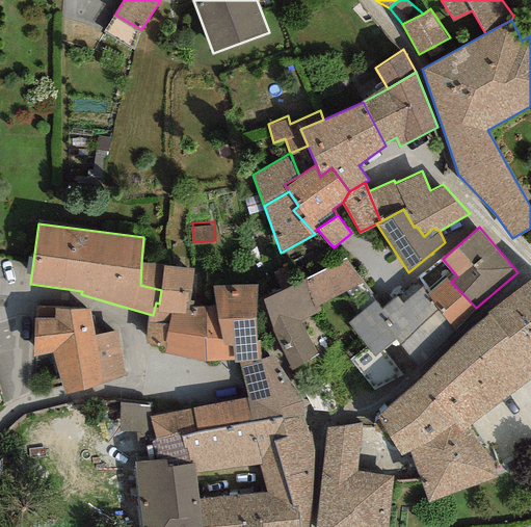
[(345,257),(306,274),(315,306),(320,304),(365,278),(345,257)]
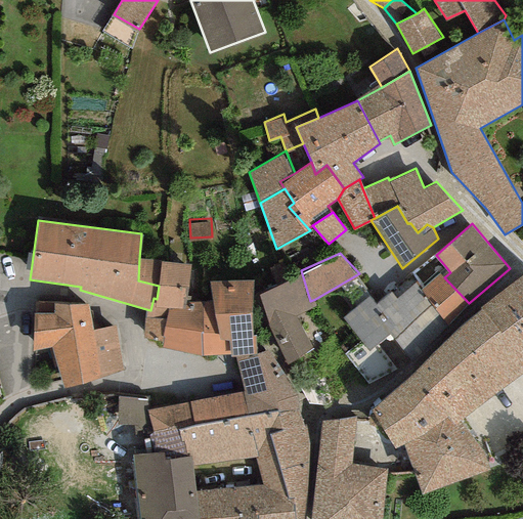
[(191,262),(139,258),(138,280),(159,286),(157,299),(156,307),(168,308),(187,308),(188,299),(191,262)]
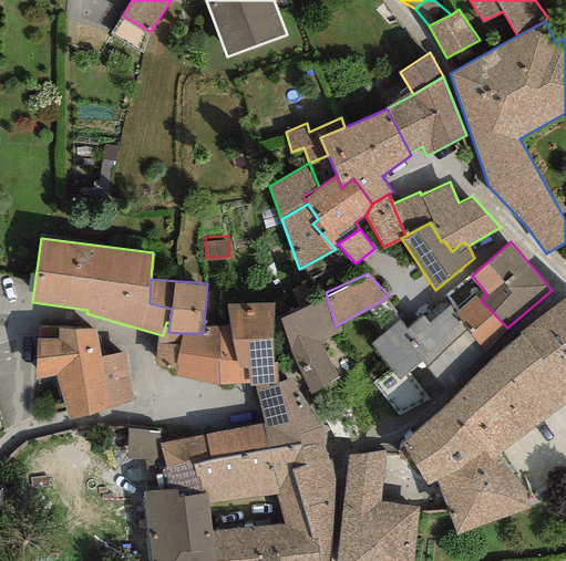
[(326,292),(280,319),(311,393),(339,375),(321,339),(345,328),(341,323),(336,325),(326,292)]
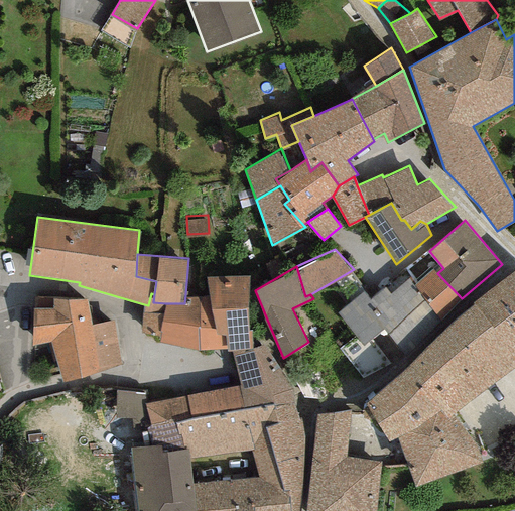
[(437,273),(433,268),(414,283),(440,322),(462,298),(437,273)]
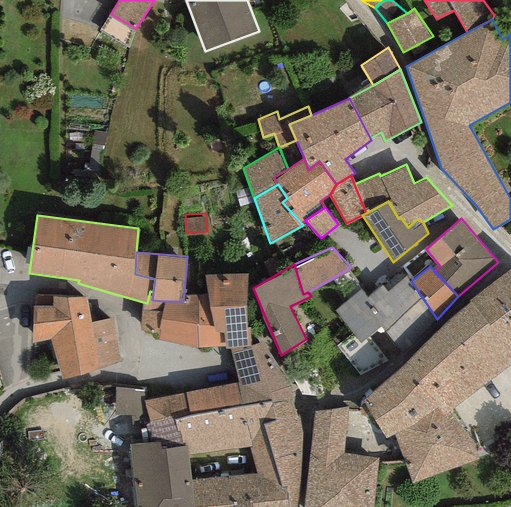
[(510,269),(469,303),(365,403),(359,408),(361,413),(366,417),(371,416),(386,441),(395,436),(415,426),(439,409),(445,417),(451,412),(510,366),(510,269)]
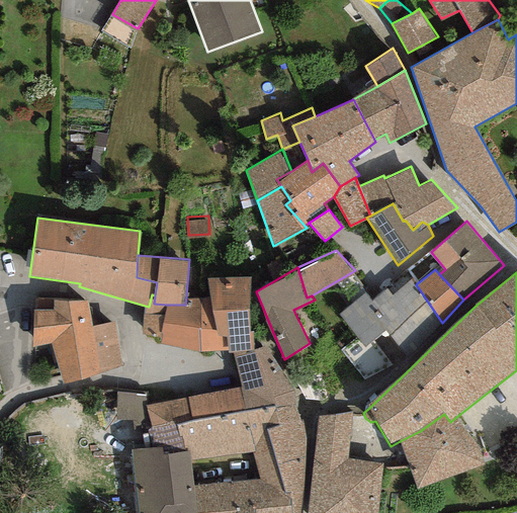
[(251,276),(207,276),(209,294),(212,311),(249,310),(251,276)]
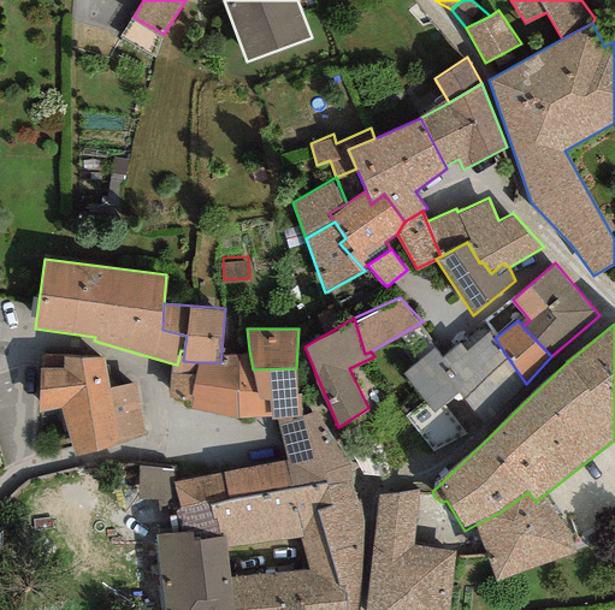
[(526,384),(495,338),(490,331),(467,349),(460,339),(443,355),(435,345),(404,371),(424,398),(435,414),(447,403),(459,392),(482,421),(526,384)]
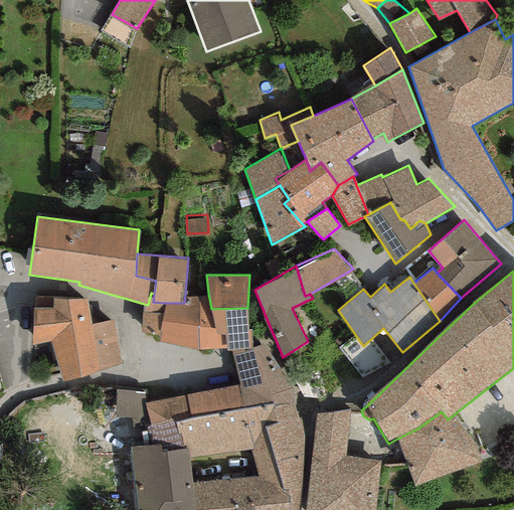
[(154,294),(151,293),(148,305),(144,304),(141,330),(161,335),(165,303),(153,302),(154,294)]
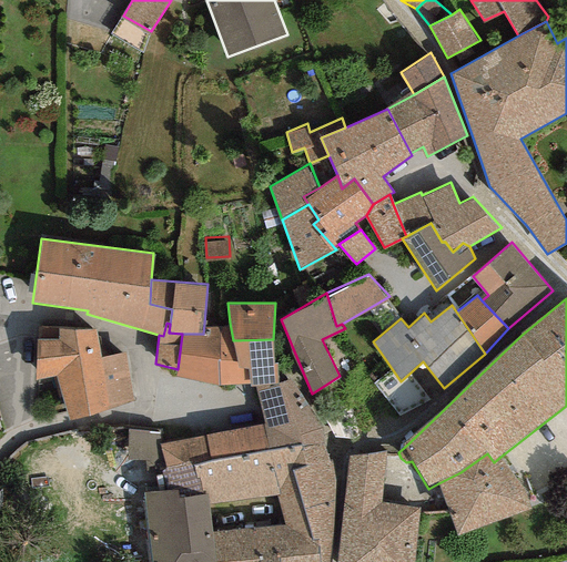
[(182,334),(178,369),(178,375),(221,384),(250,382),(249,369),(239,368),(233,340),(230,323),(204,324),(203,334),(182,334)]
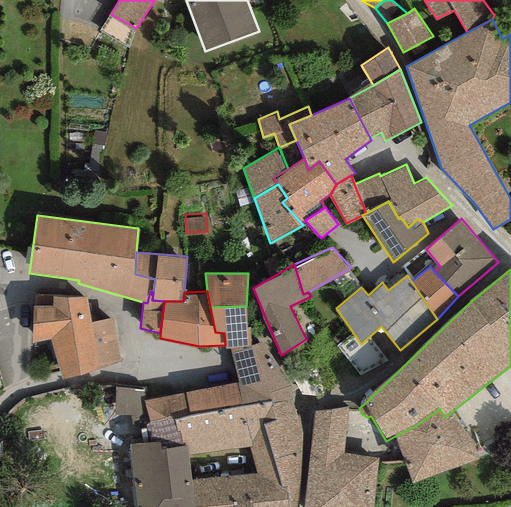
[(87,293),(53,292),(53,301),(34,302),(32,338),(53,334),(63,375),(120,357),(113,315),(92,320),(87,293)]
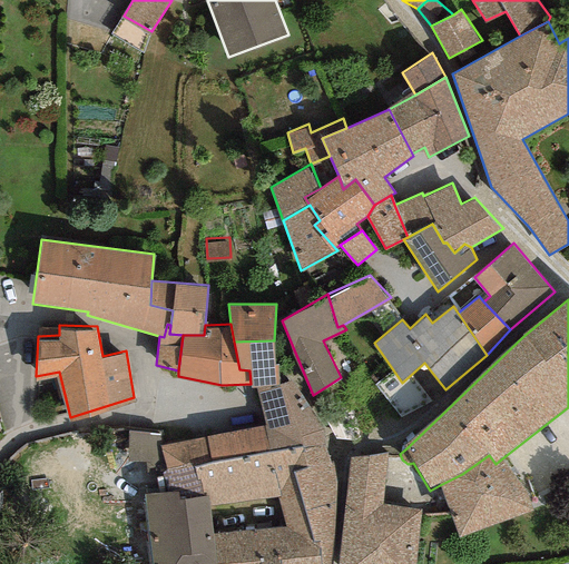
[(274,340),(234,342),(239,369),(249,370),(251,384),(251,386),(257,387),(280,384),(280,364),(276,363),(274,340)]
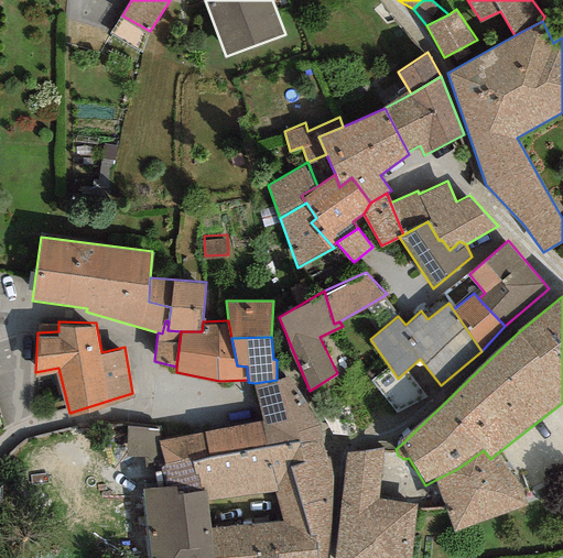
[(398,379),(388,364),(371,378),(398,412),(428,394),(409,369),(398,379)]
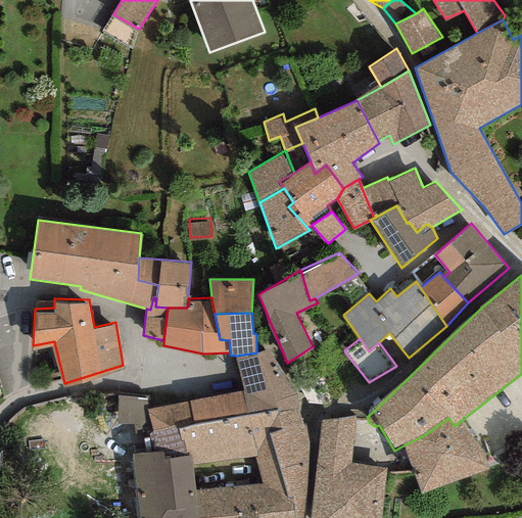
[(256,352),(236,356),(243,389),(248,414),(277,410),(278,409),(298,407),(298,392),(270,346),(256,352)]
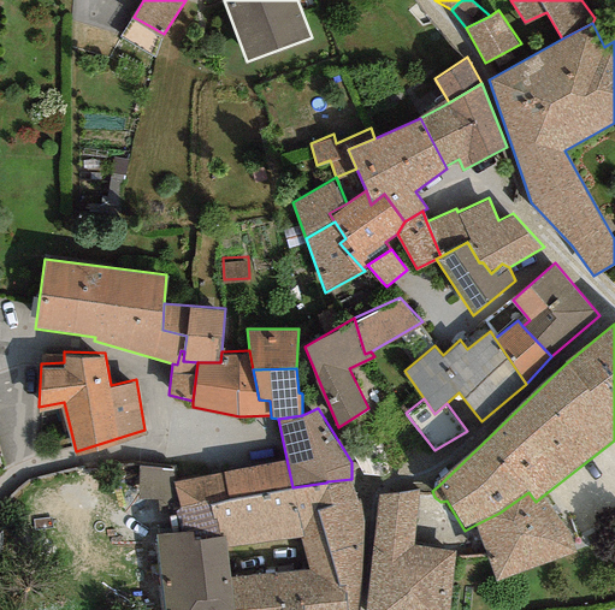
[(287,459),(176,480),(185,533),(193,533),(194,542),(219,538),(211,504),(293,487),(287,459)]
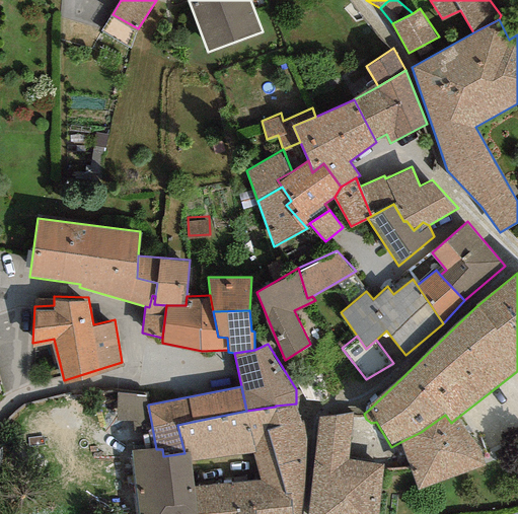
[(146,393),(117,390),(117,418),(133,419),(136,449),(156,449),(148,405),(146,393)]
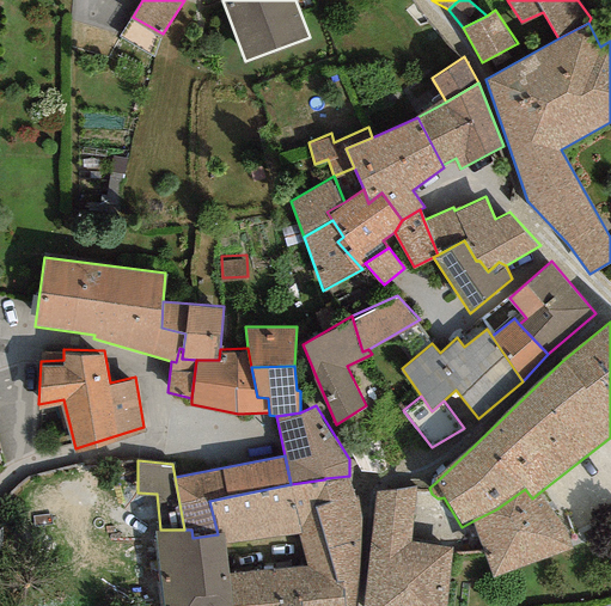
[(344,605),(356,605),(362,512),(349,476),(327,481),(303,526),(303,532),(300,532),(307,563),(343,588),(344,605)]
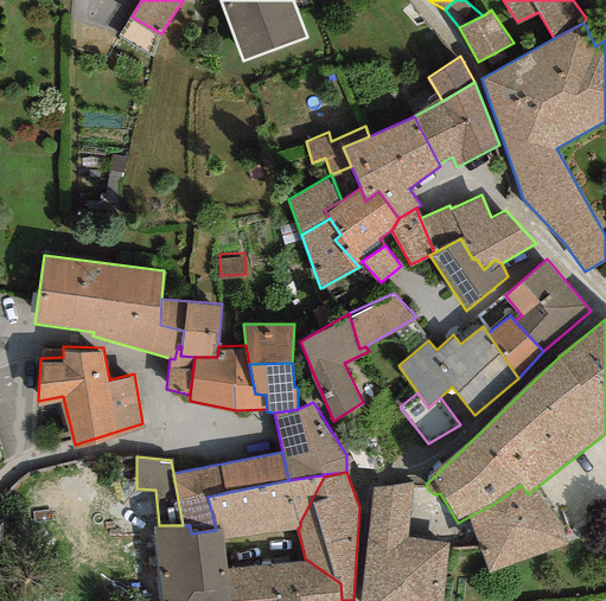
[(208,497),(216,530),(223,529),(224,537),(298,528),(300,528),(300,522),(324,477),(323,474),(321,475),(288,480),(208,497)]
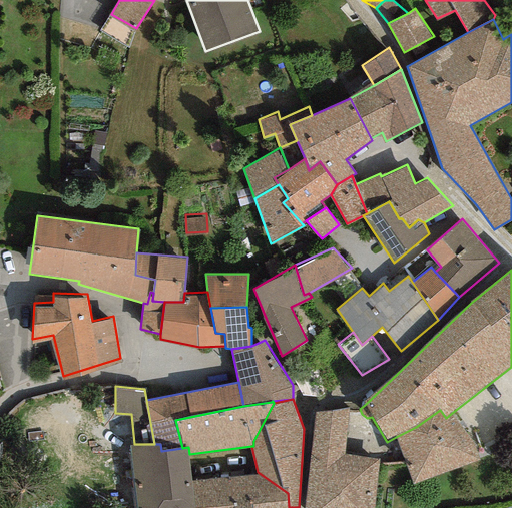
[(349,407),(315,410),(304,507),(373,507),(374,503),(381,503),(383,485),(377,484),(379,460),(379,458),(346,453),(349,407)]
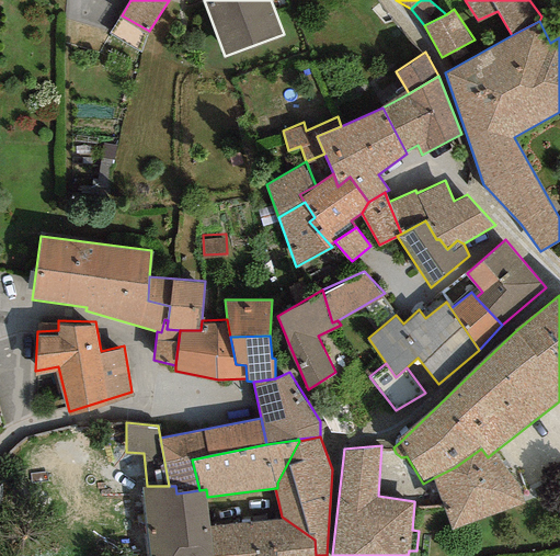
[(455,467),(433,478),(442,502),(452,530),(526,503),(518,485),(494,452),(488,457),(481,449),(455,467)]
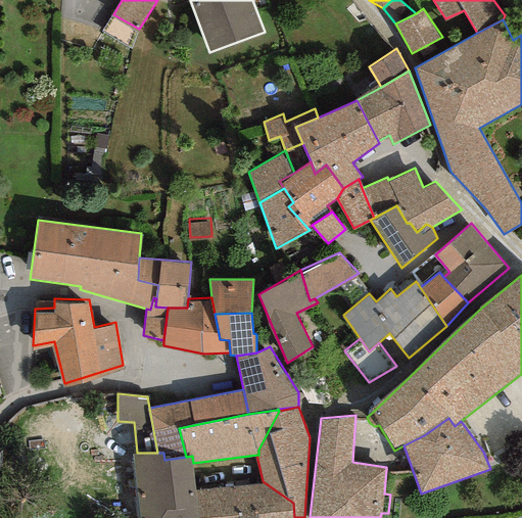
[(137,453),(133,453),(140,517),(199,517),(196,487),(193,463),(192,456),(186,457),(164,460),(163,453),(157,453),(137,453)]
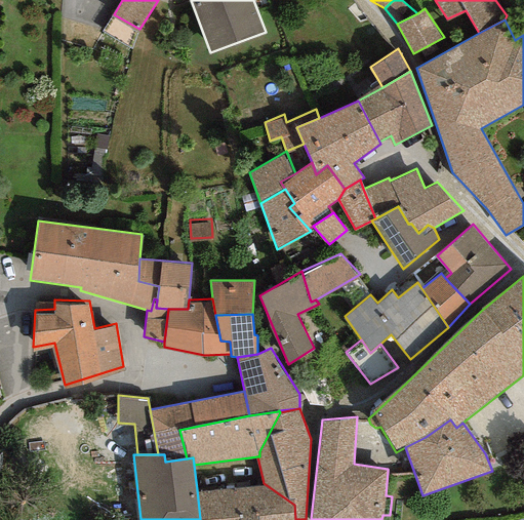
[(295,519),(294,505),(264,483),(197,489),(200,519),(295,519)]
